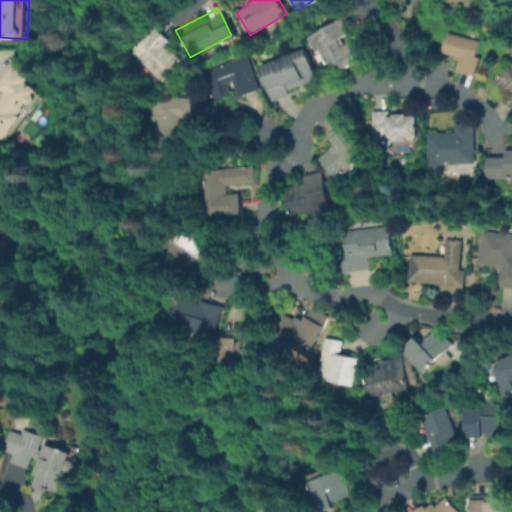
[(339,35),(344,44),(347,42),(356,58),(343,66),(340,62),(330,68),(319,48),(315,50),(308,36),(340,17),(348,30),(339,35)]
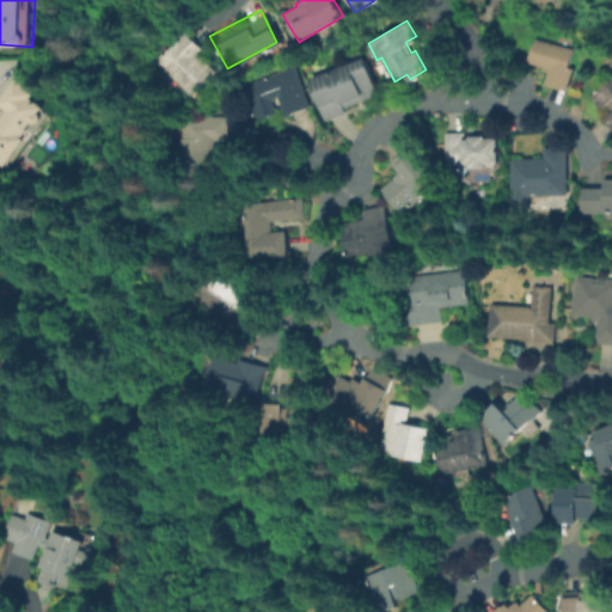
[(212,68),(196,54),(201,48),(182,31),(157,65),(190,98),(212,68)]
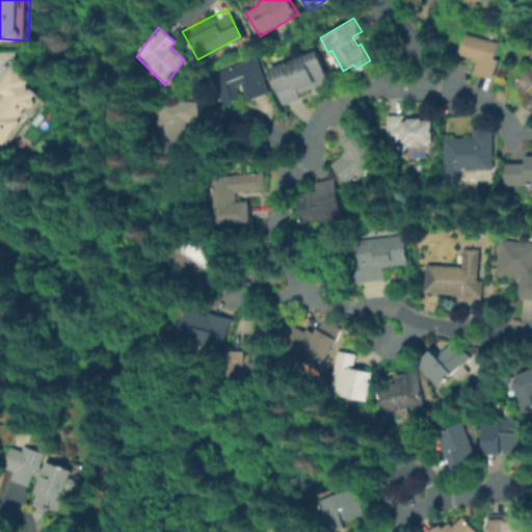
[(497,58),(491,77),(475,72),(479,58),(459,52),(464,33),(497,43),(493,57),(497,58)]
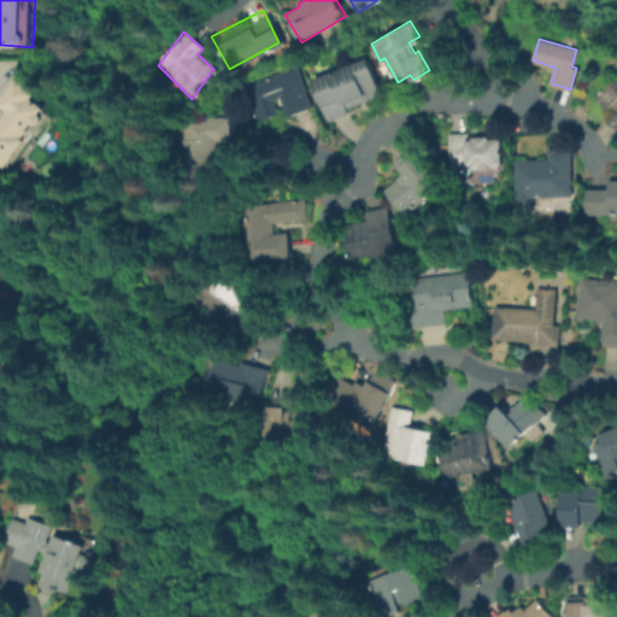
[(346,112),(328,119),(312,78),(365,58),(378,94),(345,107),(346,112)]
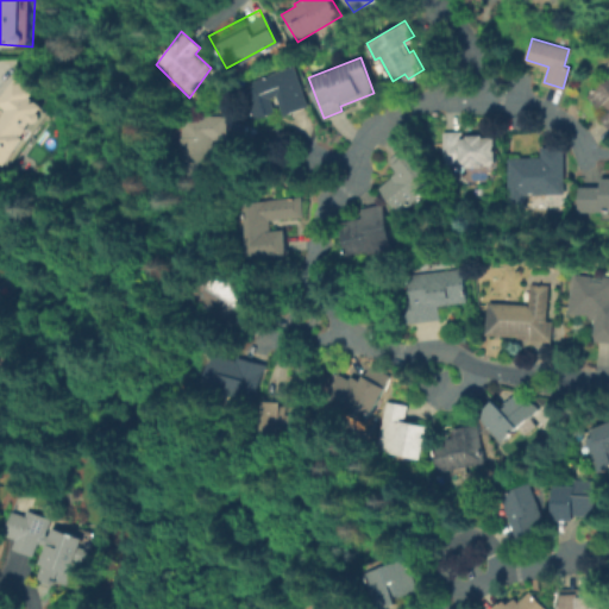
[(290,64),(307,105),(283,114),(275,93),(267,96),(272,111),(253,119),(245,98),(242,100),(237,87),(243,83),(240,76),(259,69),(262,75),(290,64)]
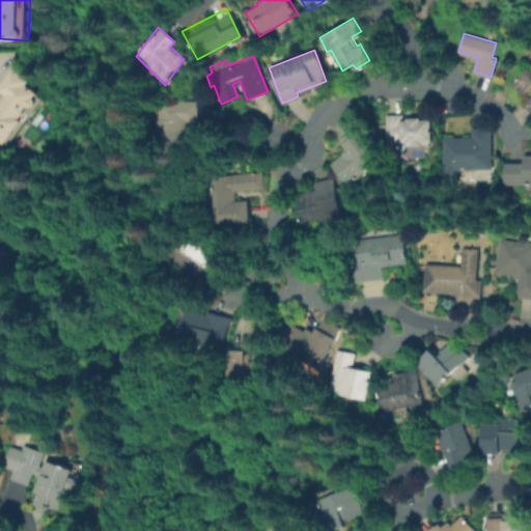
[(530,67),(530,108),(526,102),(530,98),(525,90),(522,93),(513,83),(530,67)]
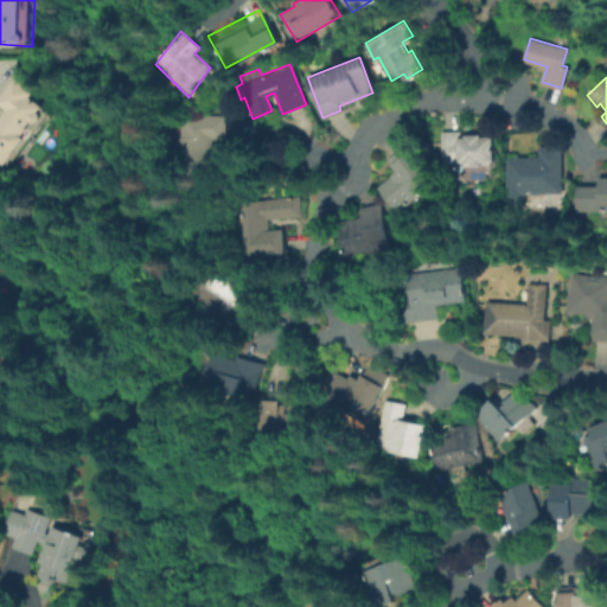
[(0,103),(0,98),(16,82),(53,115),(7,168),(0,161),(0,113),(5,108),(0,103)]
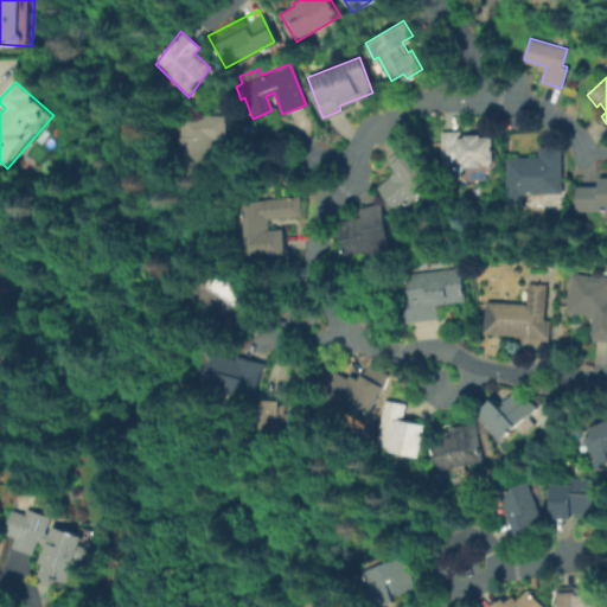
[(212,138),(212,171),(183,172),(181,115),(224,114),(224,138),(212,138)]
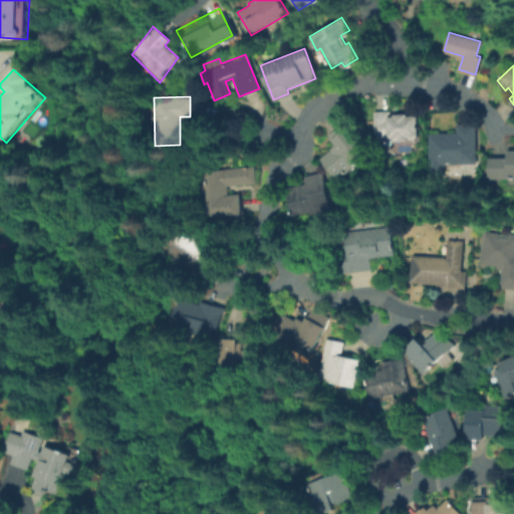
[(388,109),(388,116),(394,116),(394,113),(406,112),(406,115),(417,115),(417,136),(407,137),(407,139),(394,140),(394,137),(374,137),(373,110),(388,109)]
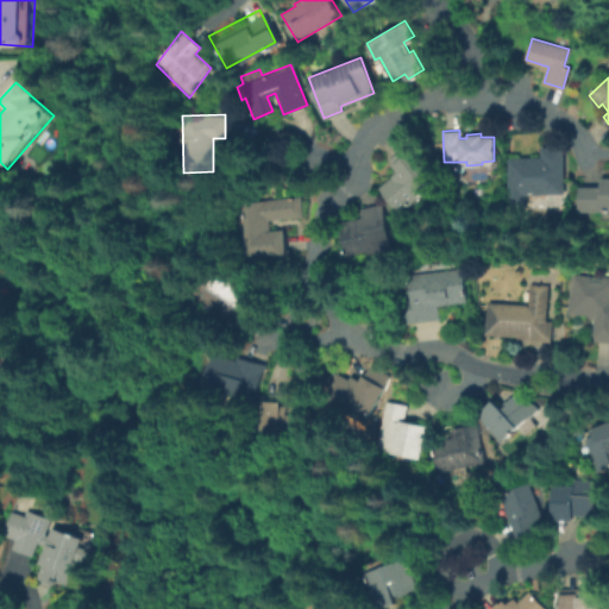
[(435,180),(399,211),(378,186),(397,170),(388,158),(406,144),(435,180)]
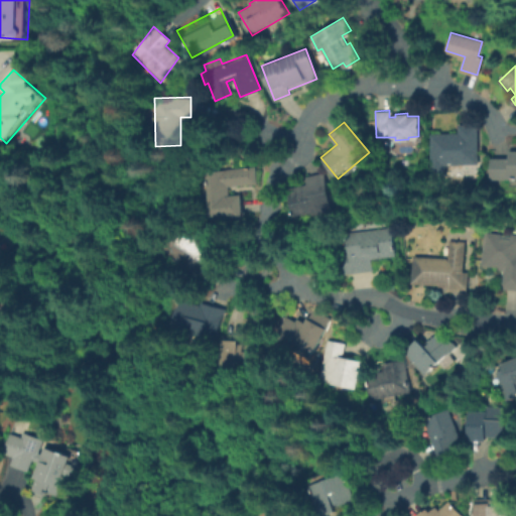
[(476,124),(477,162),(443,163),(443,161),(430,162),(429,133),(458,132),(457,125),(476,124)]
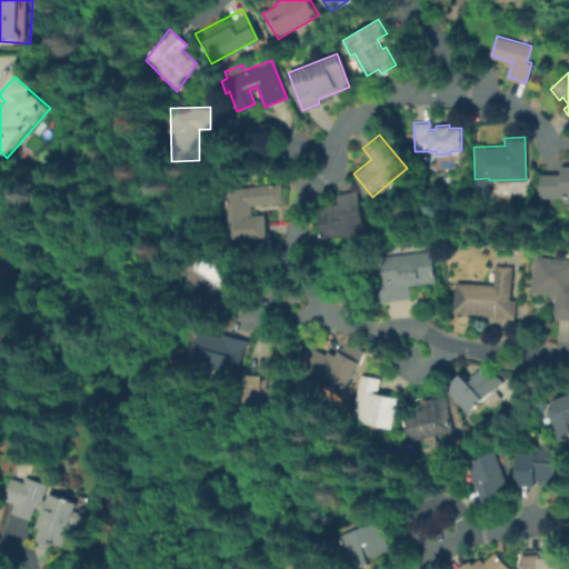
[(568,196),(541,196),(541,175),(561,175),(561,166),(568,166),(568,196)]
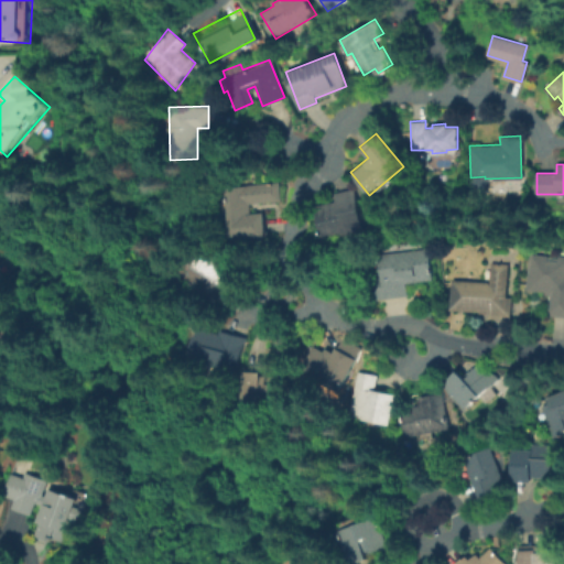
[(226,236),(261,232),(259,208),(246,210),(246,199),(277,197),(274,177),(220,184),(226,236)]
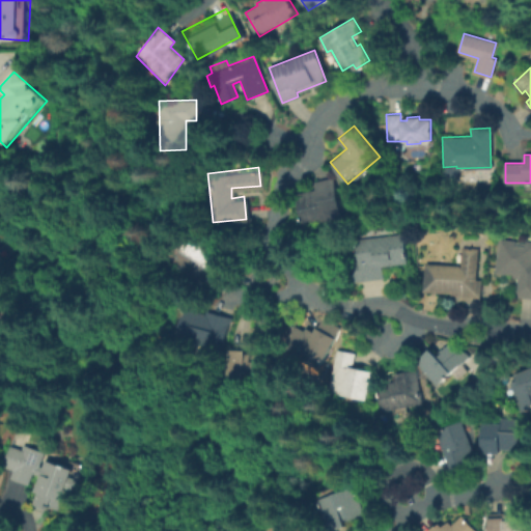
[(342,215),(305,223),(298,193),(317,188),(315,180),(333,176),(342,215)]
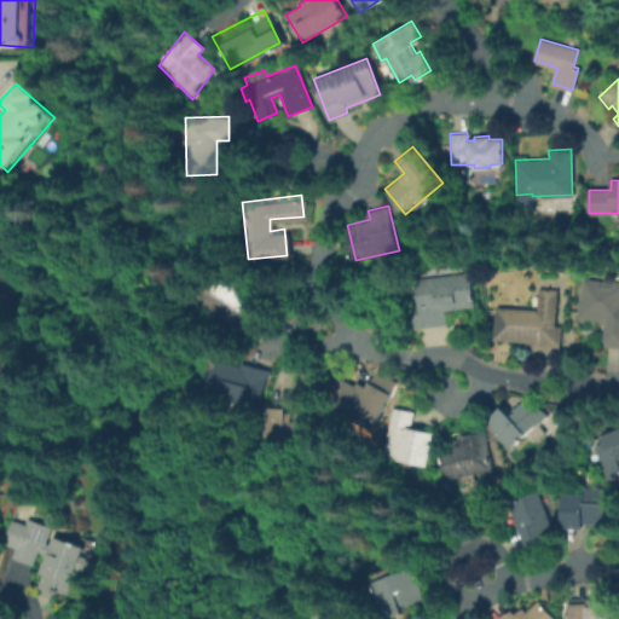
[(445,323),(414,327),(410,302),(418,302),(416,279),(468,272),(472,306),(444,310),(445,323)]
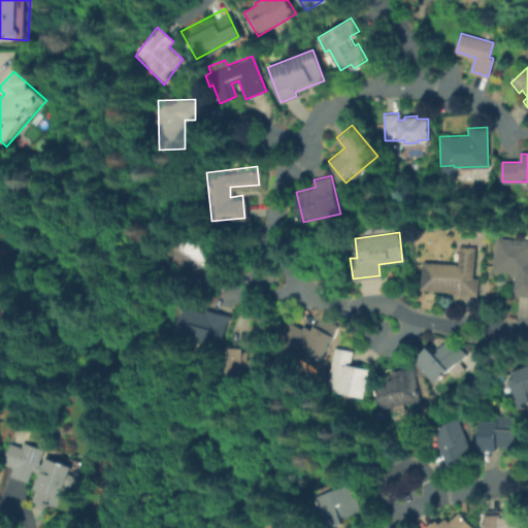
[(218,255),(202,287),(185,275),(187,272),(170,261),(184,233),(218,255)]
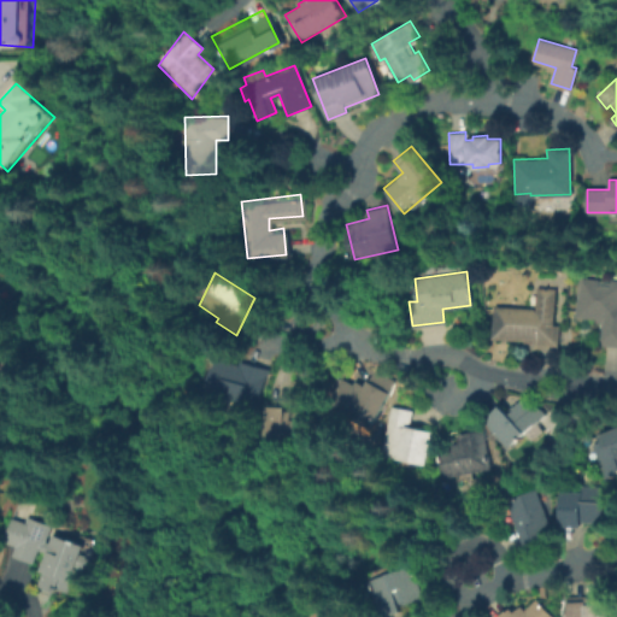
[(616,346),(604,345),(604,339),(601,339),(603,322),(595,322),(595,317),(576,316),(579,277),(616,280),(616,346)]
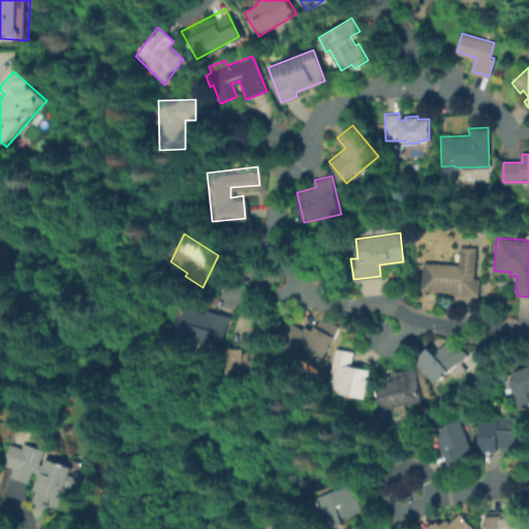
[(474,246),(473,278),(478,278),(477,298),(458,298),(459,291),(422,289),(424,262),(459,265),(460,246),(474,246)]
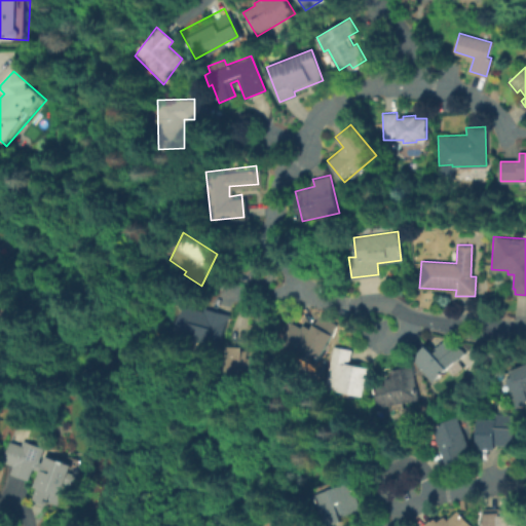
[(181,305),(201,310),(202,307),(226,313),(218,346),(174,335),(180,312),(181,305)]
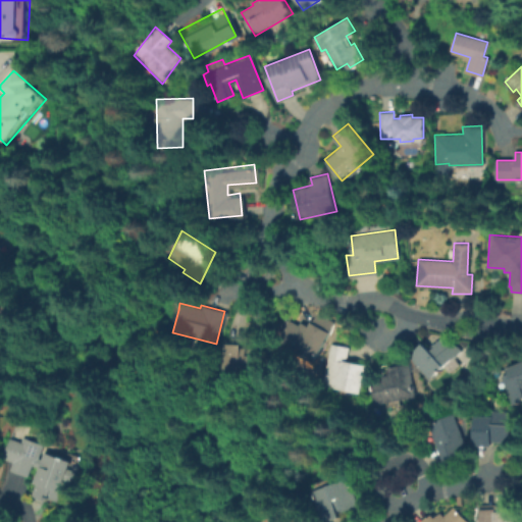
[(332,321),(311,363),(279,343),(291,320),(300,325),(301,322),(308,326),(315,312),(332,321)]
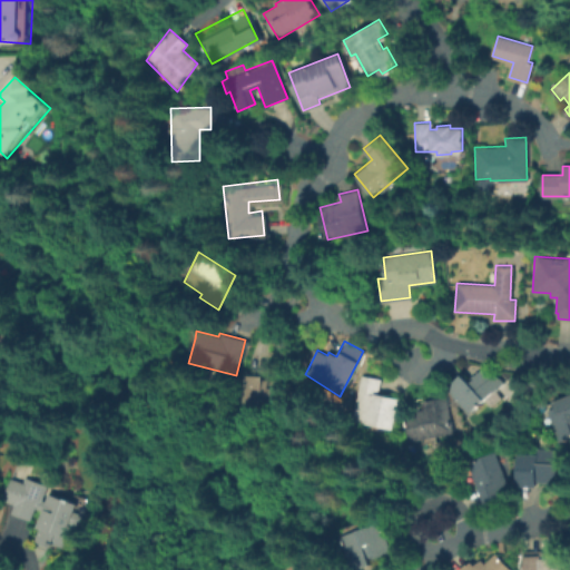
[(484,366),(493,375),(495,373),(503,381),(471,412),(449,387),(462,374),(470,383),(474,379),(473,376),(484,366)]
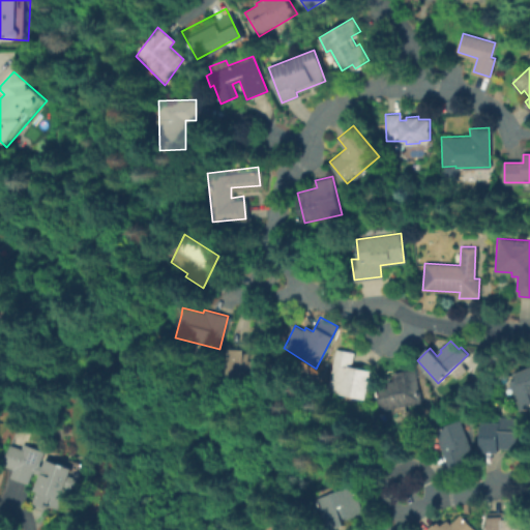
[(268,360),(267,374),(245,373),(244,380),(227,379),(228,349),(244,349),(244,352),(251,352),(249,359),(268,360)]
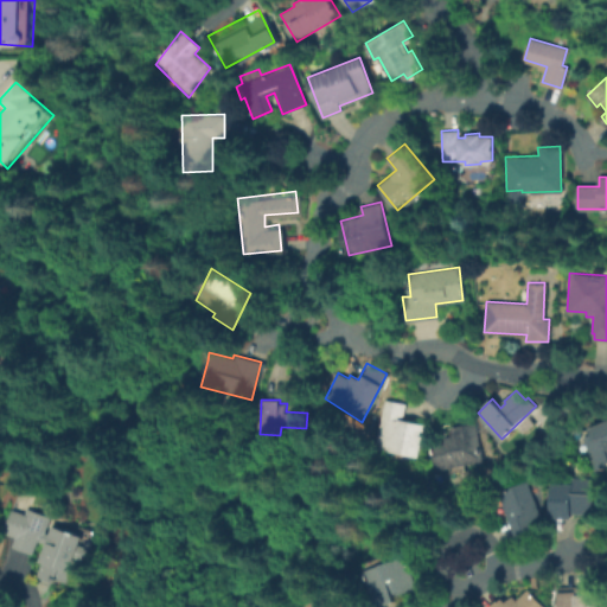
[(423,425),(417,454),(376,446),(384,400),(403,403),(401,420),(423,425)]
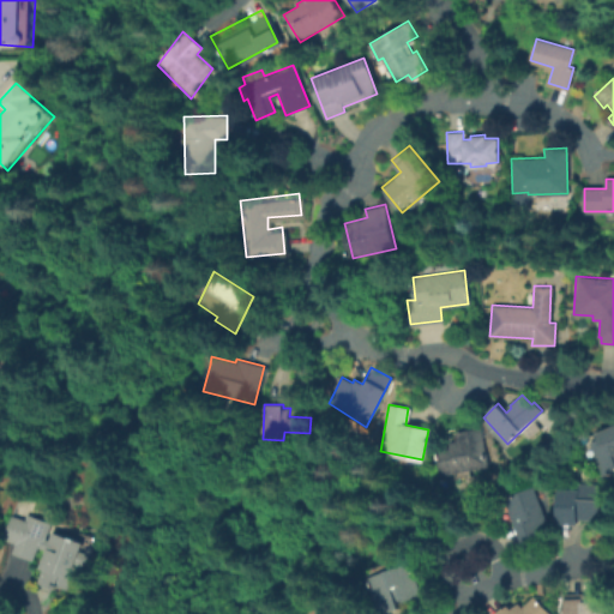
[(613,470),(606,474),(593,441),(599,439),(596,433),(613,426),(613,470)]
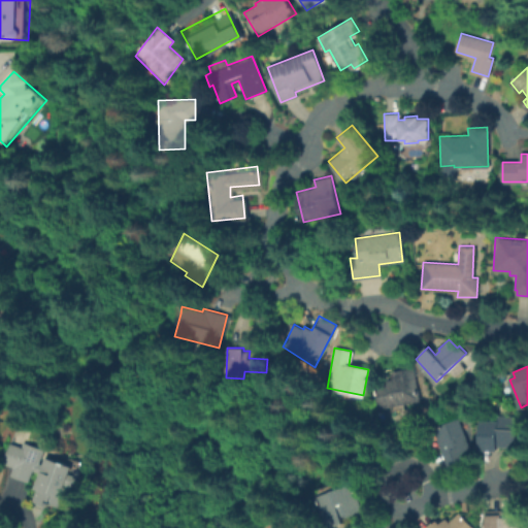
[(419,400),(381,407),(376,383),(393,378),(392,371),(413,367),(419,400)]
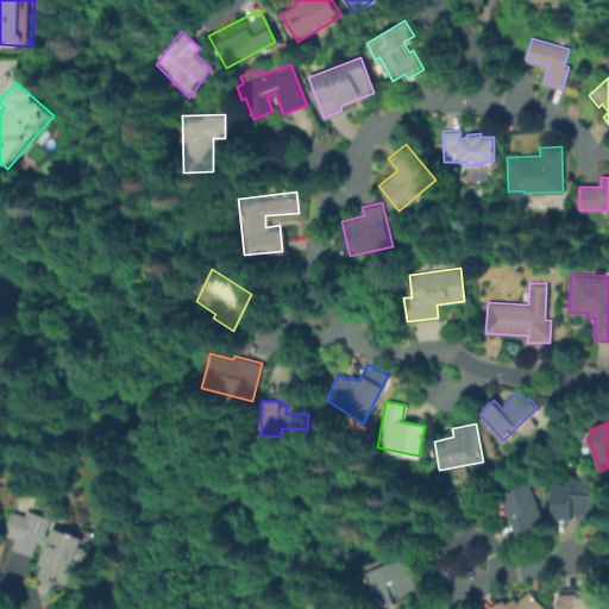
[(607,482),(606,512),(591,510),(590,515),(576,514),(575,519),(556,518),(557,484),(576,485),(576,479),(607,482)]
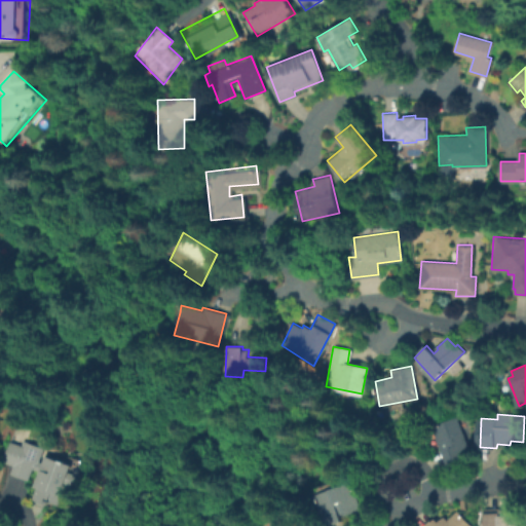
[(472,454),(448,463),(434,426),(457,417),(472,454)]
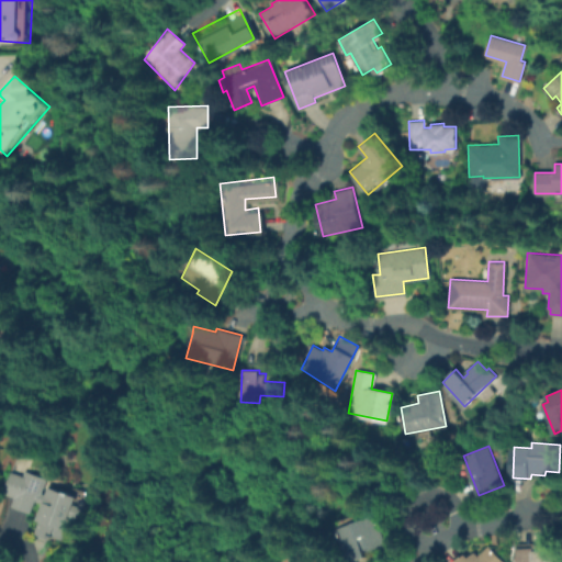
[(42,528),(45,519),(41,517),(46,503),(41,501),(36,512),(17,505),(20,497),(8,493),(15,470),(27,475),(30,470),(51,478),(45,494),(49,496),(53,485),(68,491),(67,493),(80,497),(67,540),(41,531),(42,528)]
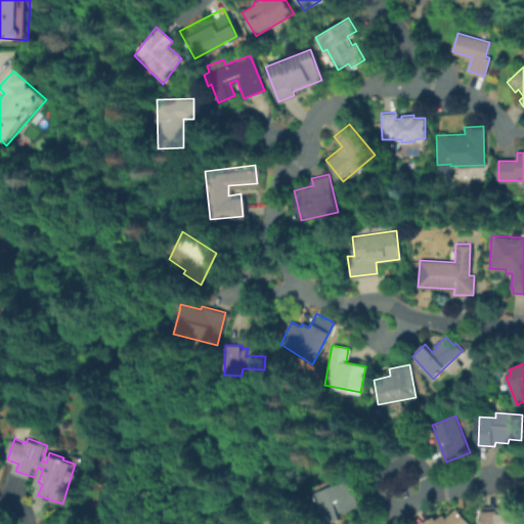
[(341,518),(324,523),(313,492),(350,480),(359,507),(340,514),(341,518)]
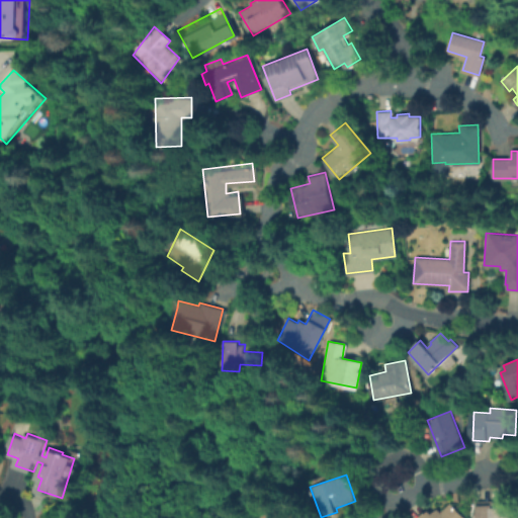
[(450,503),(464,517),(422,517),(429,511),(432,514),(438,509),(441,512),(450,503)]
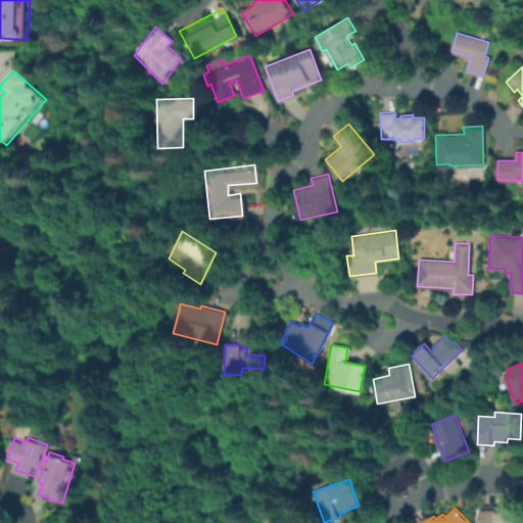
[(497,510),(498,512),(516,512),(516,522),(482,522),(482,521),(483,521),(483,510),(497,510)]
